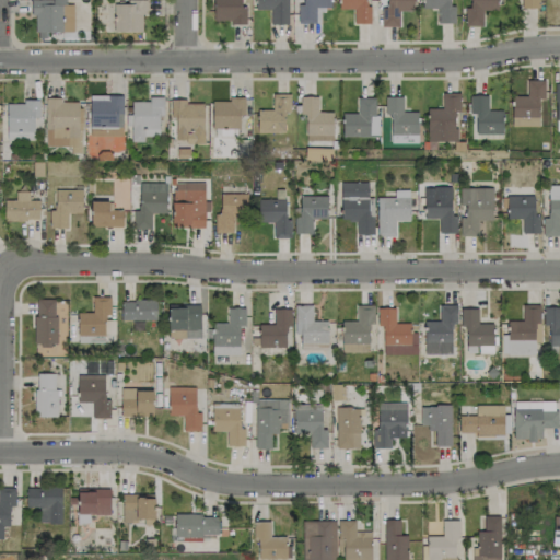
[(72,31),(72,4),(66,4),(65,0),(32,0),(33,32),(72,31)]
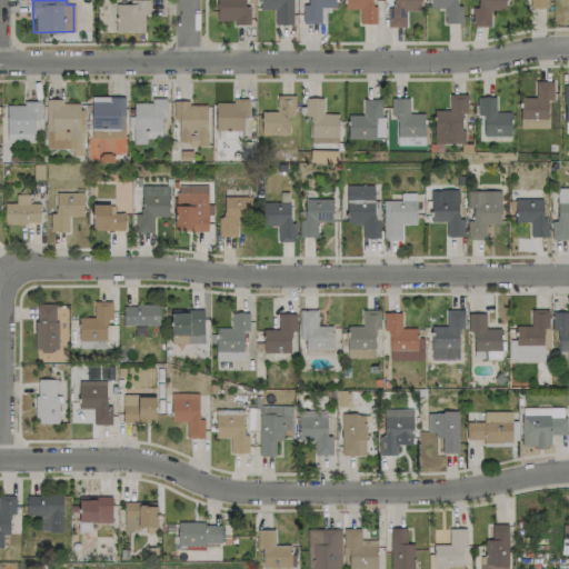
[(145,32),(143,13),(149,13),(148,0),(127,0),(127,3),(115,3),(116,32),(145,32)]
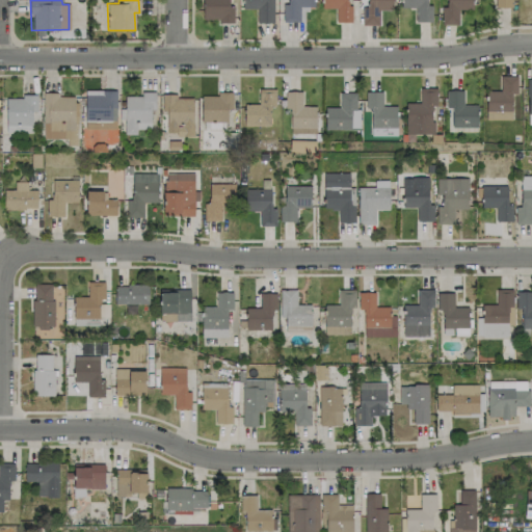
[(202,0),(202,21),(233,22),(234,6),(229,6),(228,0),(202,0)]
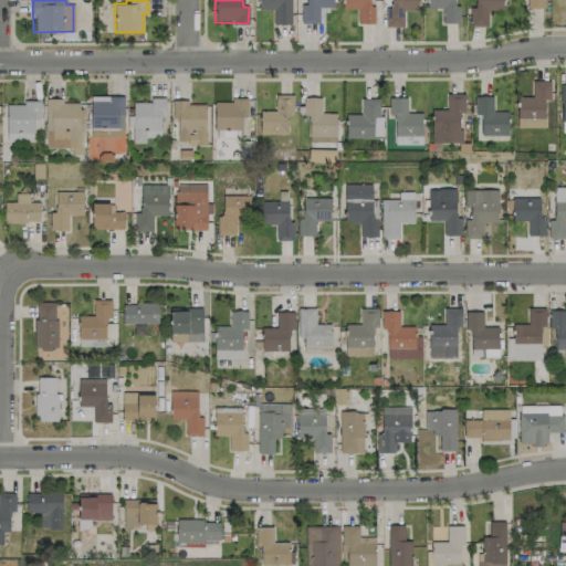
[(291,24),(290,0),(257,0),(258,10),(272,9),(272,24),(291,24)]
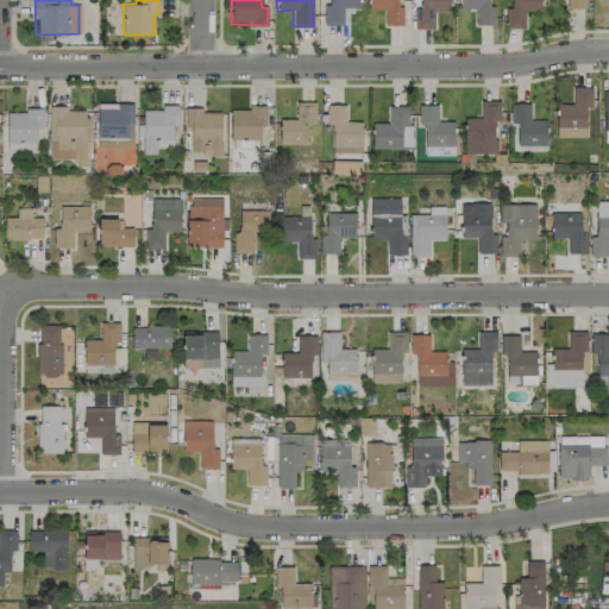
[(368,0),(369,10),(383,10),(384,26),(402,25),(402,5),(397,6),(397,0),(368,0)]
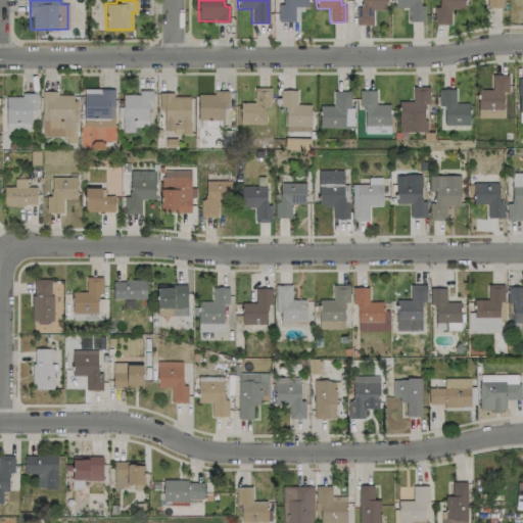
[(419,0),(393,0),(394,7),(408,7),(408,21),(424,21),(424,5),(420,5),(419,0)]
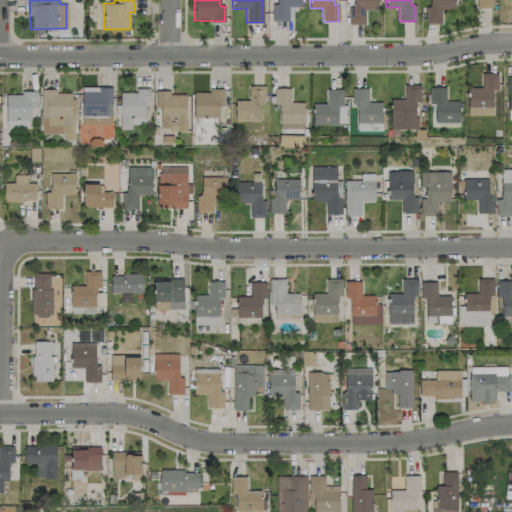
[(496,73),(496,89),(490,89),(490,115),(466,115),(466,89),(468,89),(468,87),(480,87),(480,73),(496,73)]
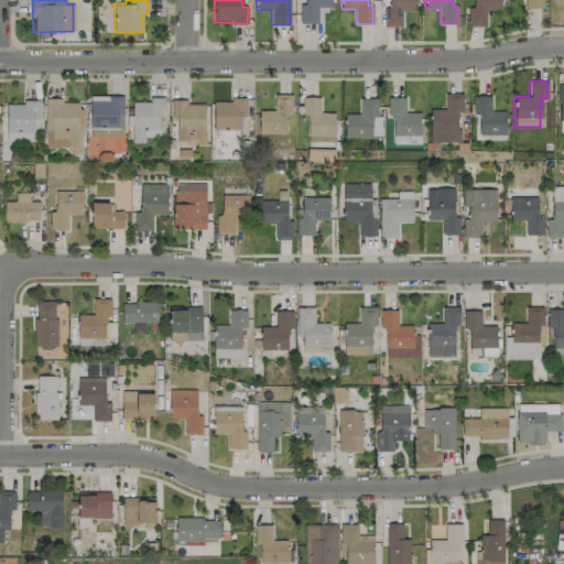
[(429,150),(429,142),(427,141),(429,109),(443,109),(443,93),(462,93),(461,111),(455,111),(455,129),(458,129),(458,142),(437,142),(437,150),(429,150)]
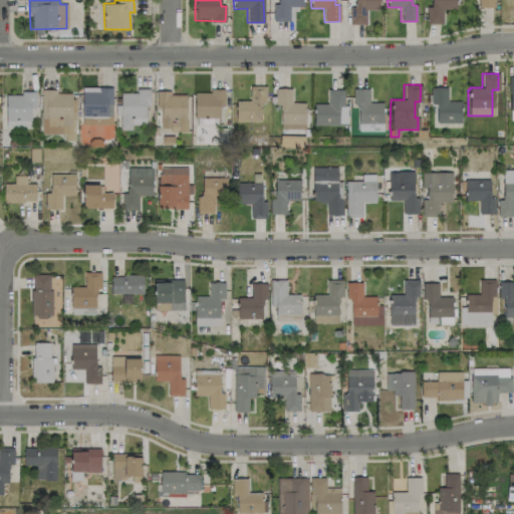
[(235,100),(234,121),(259,121),(259,107),(260,107),(260,102),(264,102),(264,86),(249,85),(249,100),(235,100)]
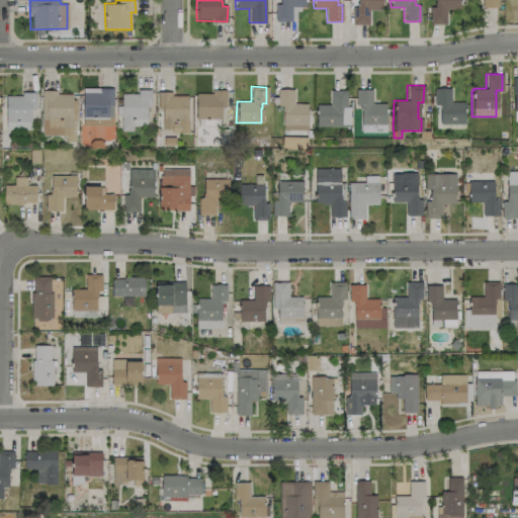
[(110,125),(81,124),(81,87),(111,88),(110,125)]
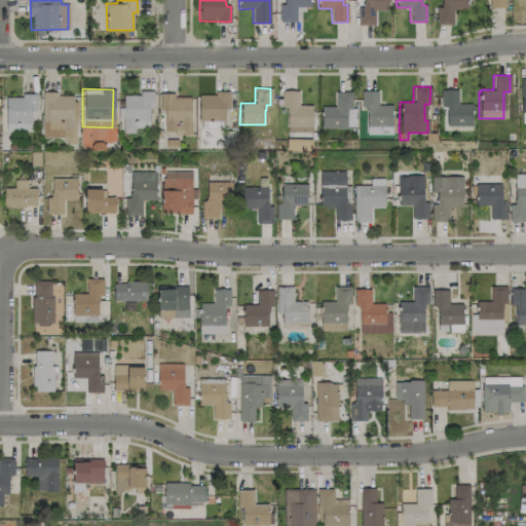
[(470,125),(445,125),(445,106),(440,106),(440,89),(456,89),(456,103),(470,104),(470,125)]
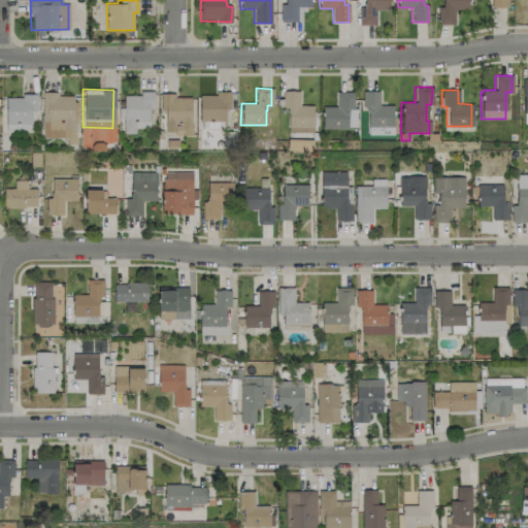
[(153,91),(153,108),(147,108),(147,127),(133,128),(134,133),(122,133),(122,95),(138,95),(138,91),(153,91)]
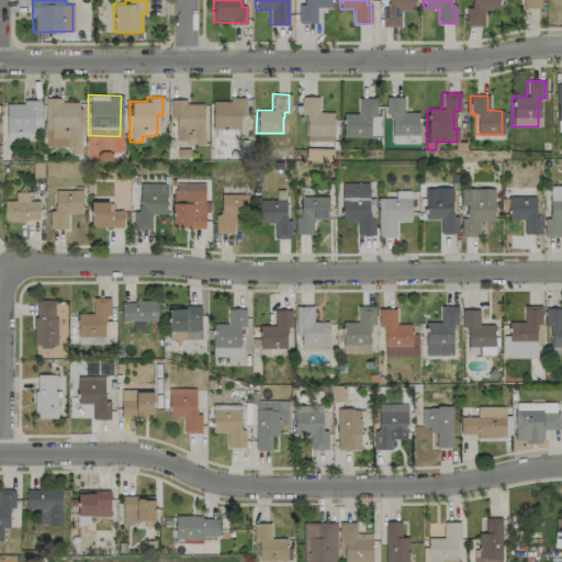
[(234,137),(236,134),(236,132),(238,131),(238,115),(243,115),(244,97),(228,98),(228,101),(211,101),(211,130),(214,130),(214,136),(234,137)]
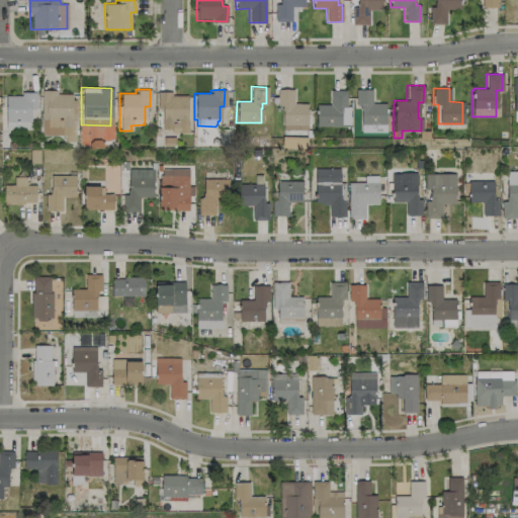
[(306,130),(306,103),(291,103),(291,89),(276,89),(275,105),(280,105),(281,130),(306,130)]
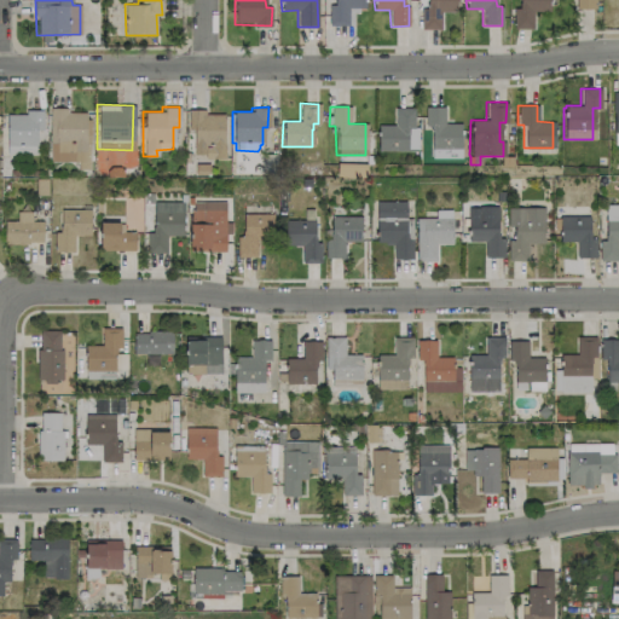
[(423,106),(443,106),(443,123),(460,123),(460,150),(457,151),(457,157),(429,157),(429,131),(428,129),(429,126),(423,126),(423,106)]
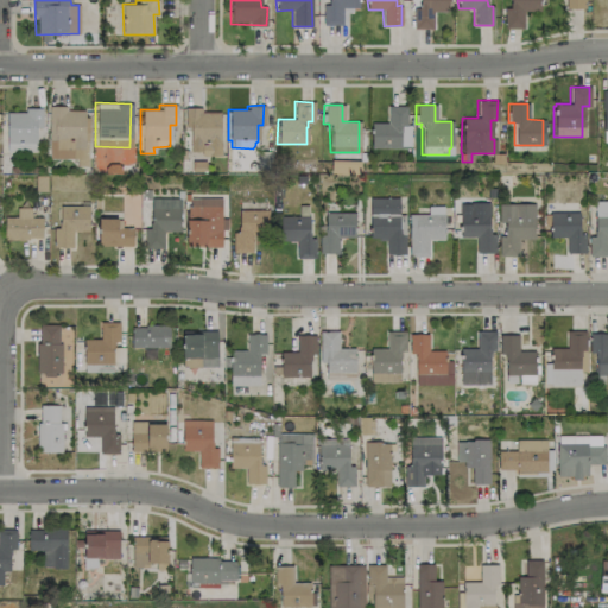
[(48,106),(48,139),(54,139),(54,158),(75,158),(75,165),(86,165),(86,137),(87,137),(87,116),(83,118),(82,109),(64,111),(64,106),(48,106)]
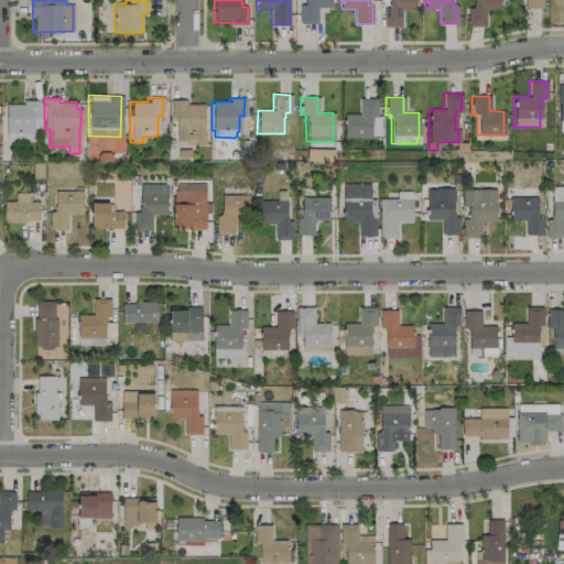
[(378,137),(343,137),(343,114),(358,114),(358,98),(376,98),(376,116),(379,116),(378,137)]
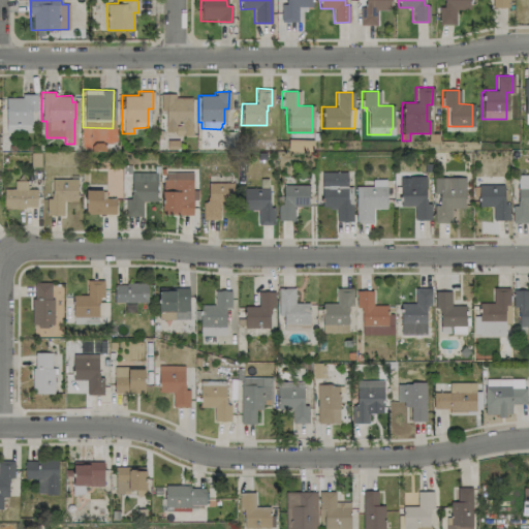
[(190,135),(190,97),(174,97),(174,93),(159,93),(159,110),(164,111),(164,132),(174,131),(174,135),(190,135)]
